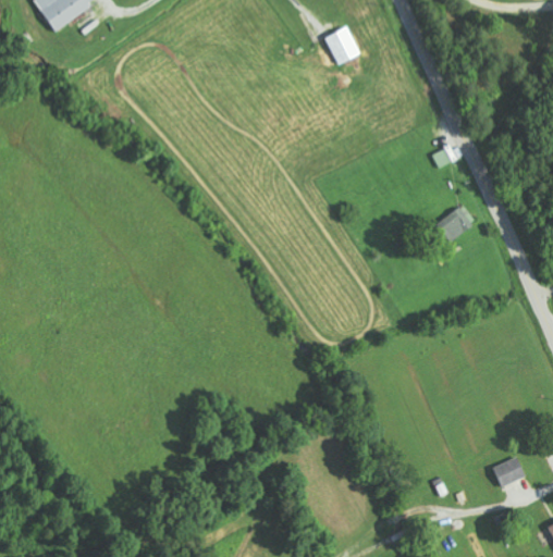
[(34,0),(52,32),(95,7),(90,0),(34,0)]
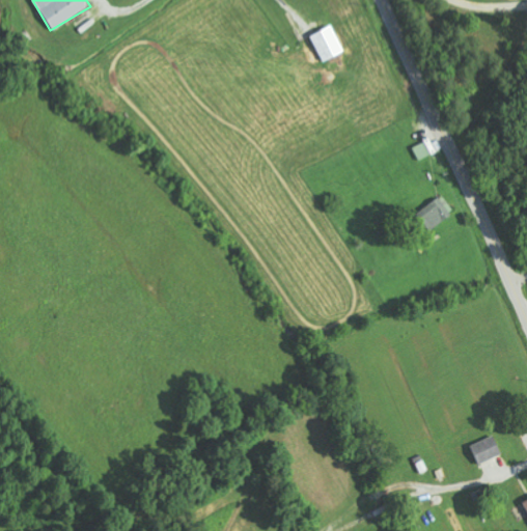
[(310,36),(323,62),(343,52),(331,26),(310,36)]
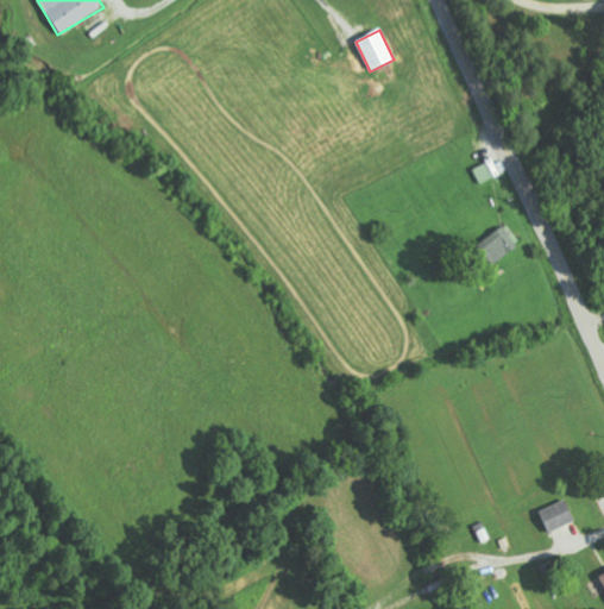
[(490,179),(483,163),(471,169),(478,184),(490,179)]
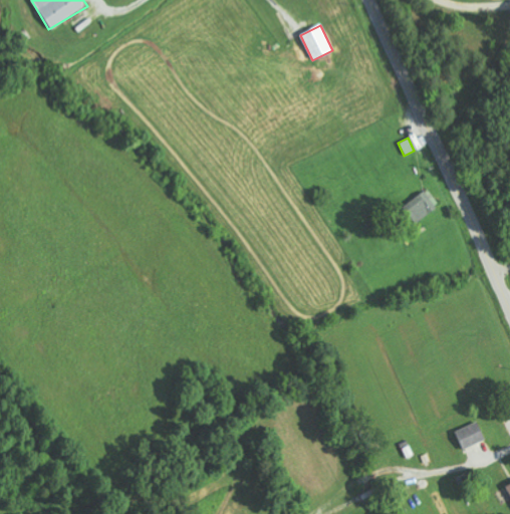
[(439,205),(426,188),(402,207),(416,224),(439,205)]
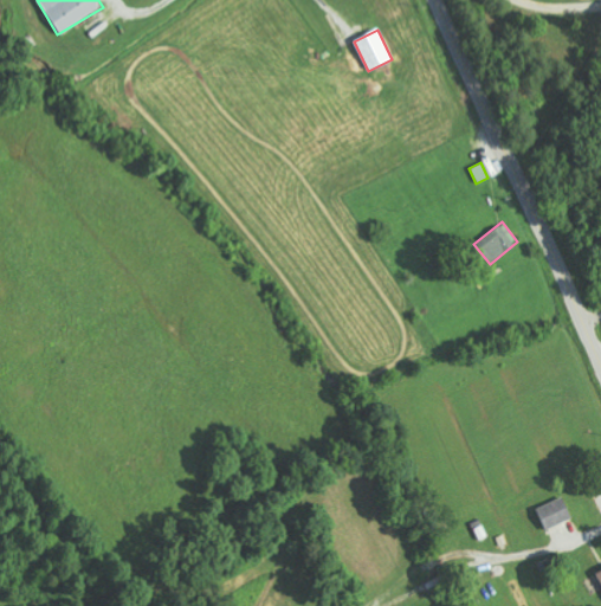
[(535,509),(545,530),(572,519),(562,497),(535,509)]
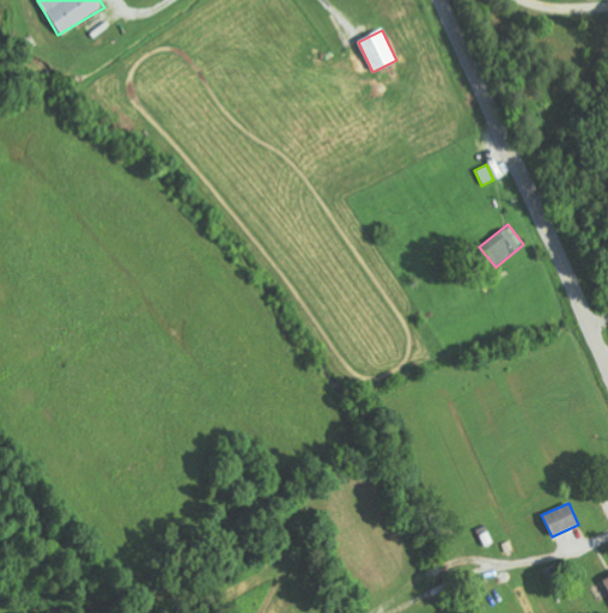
All buildings are outlined.
